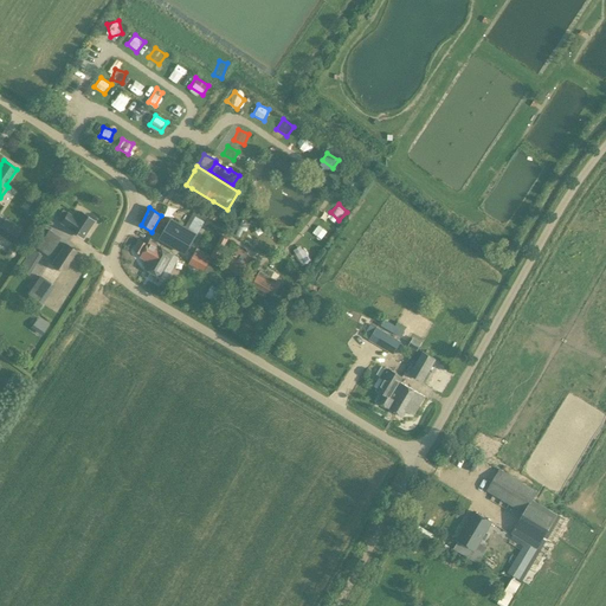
[(189,211),(184,208),(179,218),(184,221),(189,211)]
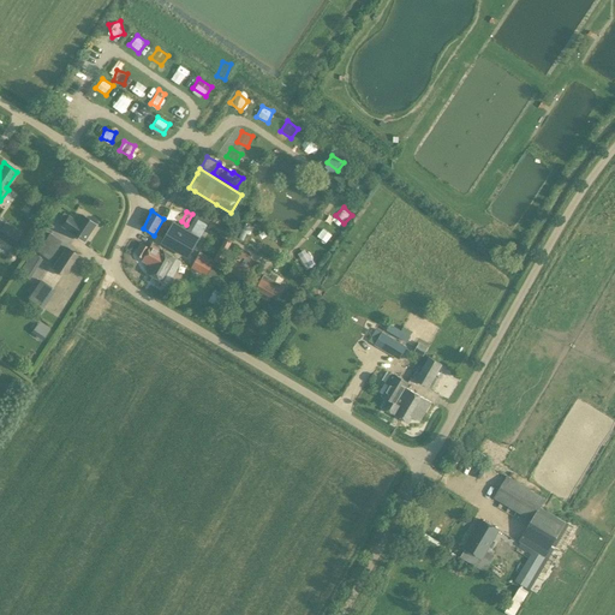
[(77,221),(69,216),(67,218),(64,214),(58,222),(61,226),(70,232),(70,233),(83,242),(95,225),(81,215),(77,221)]
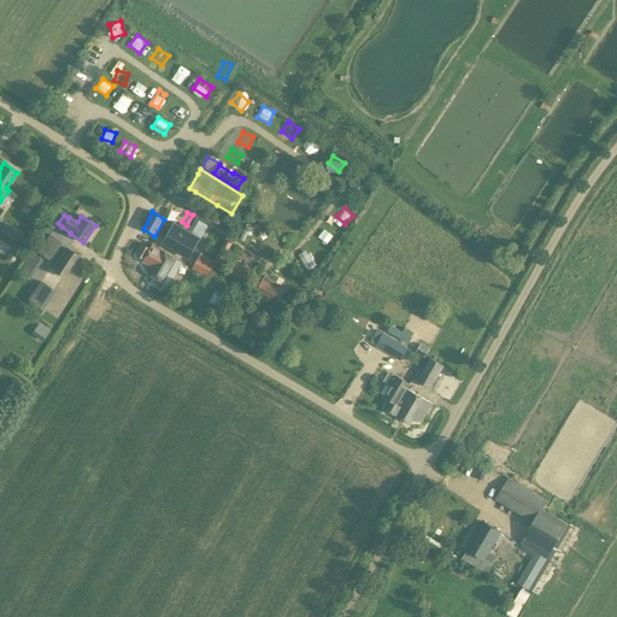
[(192,233),(174,222),(162,245),(189,260),(201,239),(209,227),(199,221),(192,233)]
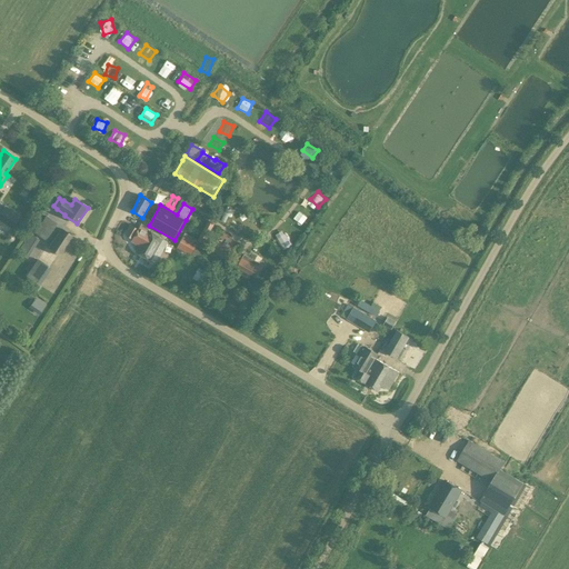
[(12,228),(20,216),(5,205),(5,207),(0,211),(0,220),(11,229),(12,228)]
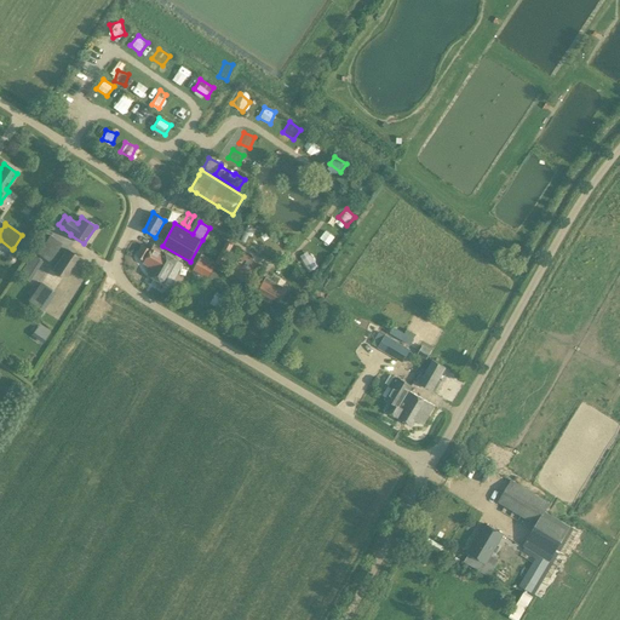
[(247,227),(241,239),(246,241),(248,236),(250,235),(252,229),(247,227)]
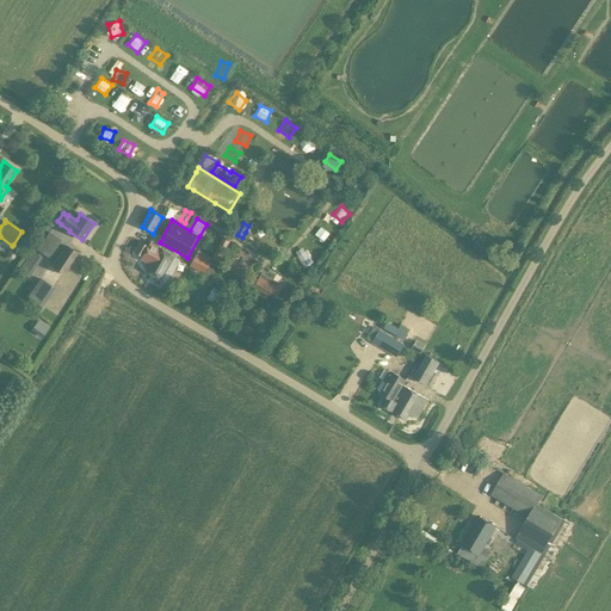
[(61,240),(49,232),(36,251),(49,259),(61,240)]
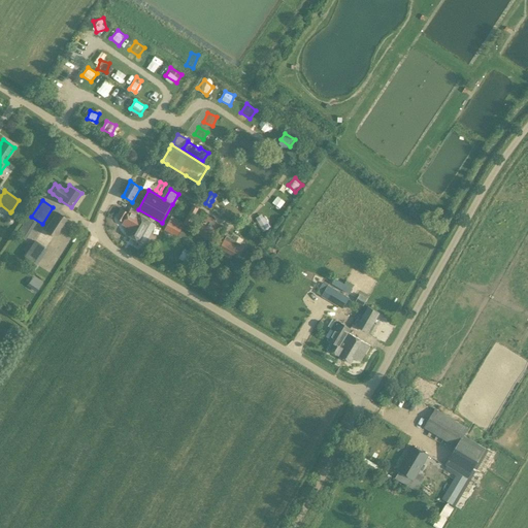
[(140,241),(144,243),(156,224),(150,220),(150,219),(130,208),(128,211),(123,208),(117,219),(123,222),(121,225),(128,229),(126,233),(140,242),(140,241)]
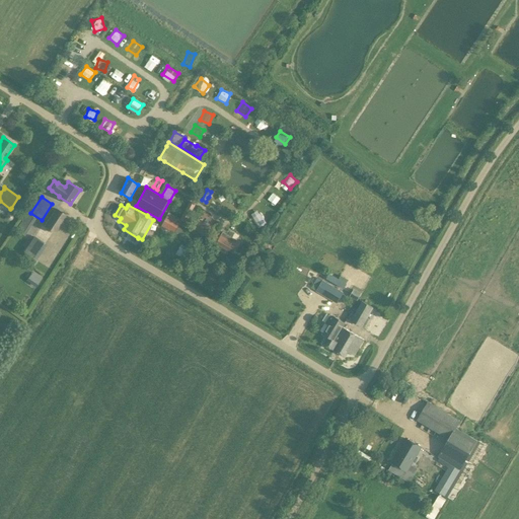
[(43,226),(55,234),(67,216),(55,209),(43,226)]
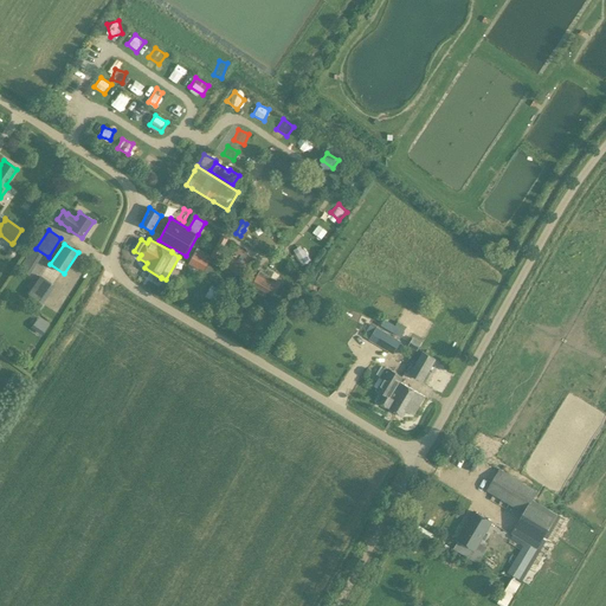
[(26,275),(39,255),(31,249),(18,270),(26,275)]
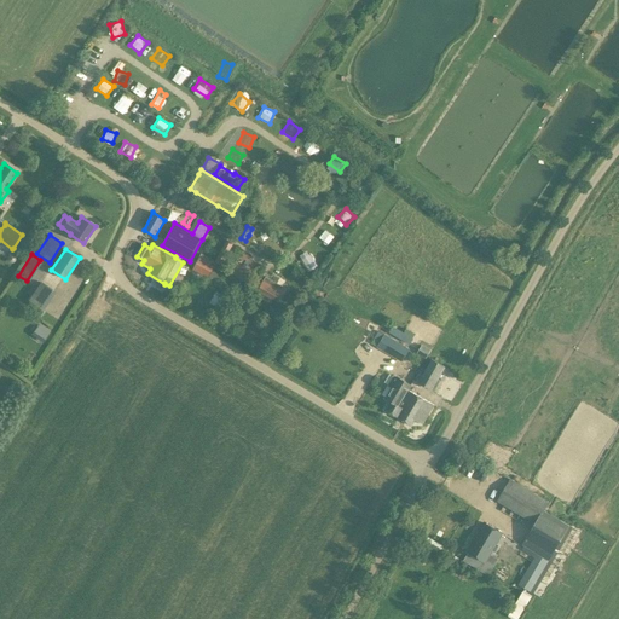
[(301,260),(307,271),(318,265),(312,254),(301,260)]
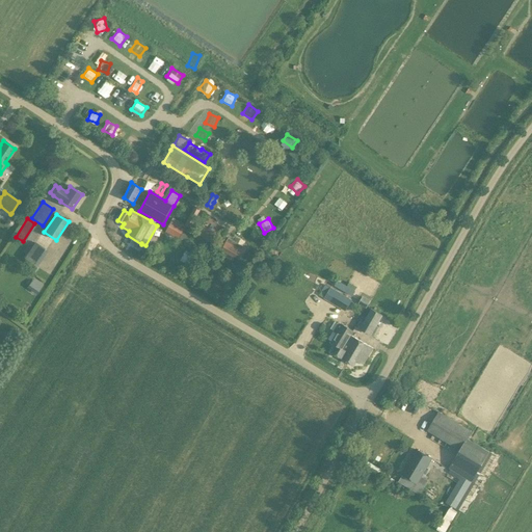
[(184,230),(174,223),(171,222),(166,232),(179,238),(184,230)]
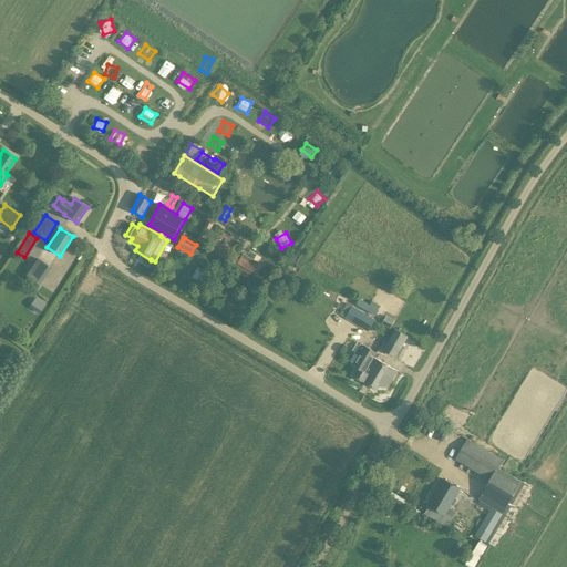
[(235,268),(255,279),(264,265),(244,254),(235,268)]
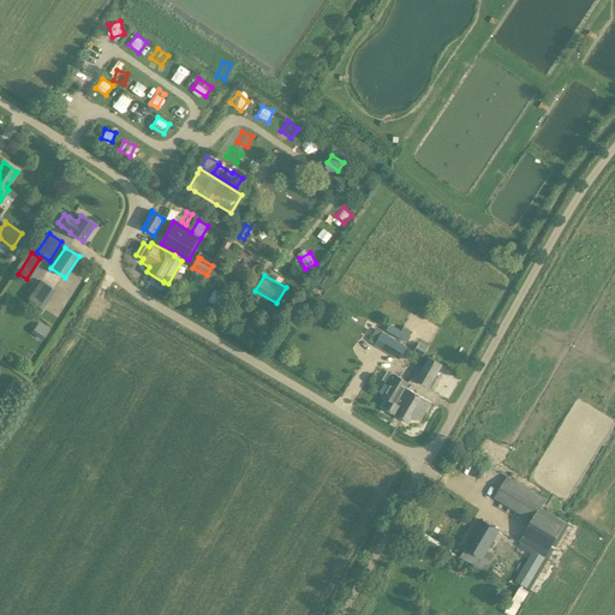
[(40,303),(48,284),(37,279),(28,297),(40,303)]
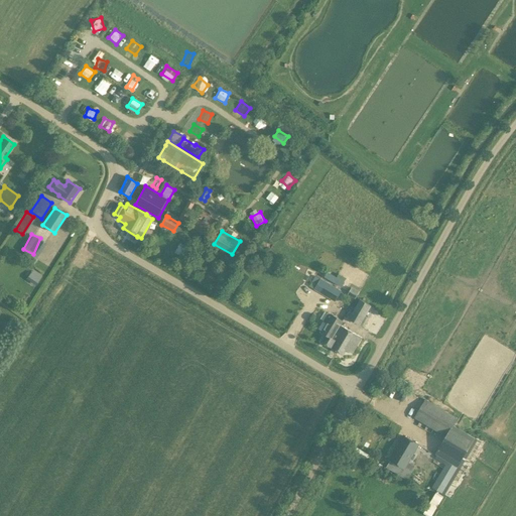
[(180,243),(175,252),(184,258),(189,248),(180,243)]
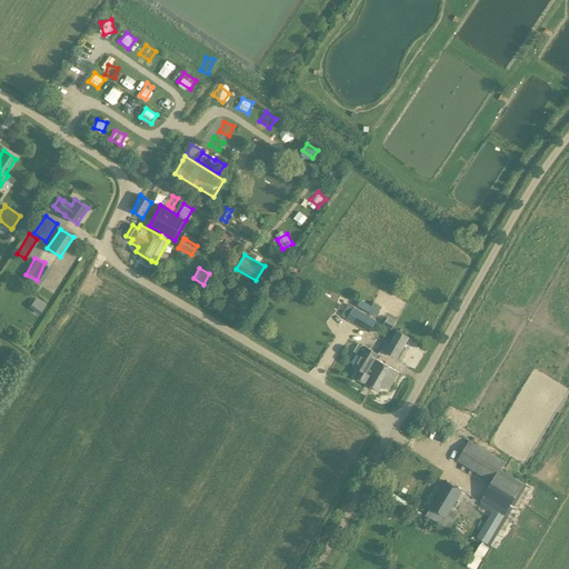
[(46,306),(36,298),(31,305),(41,312),(46,306)]
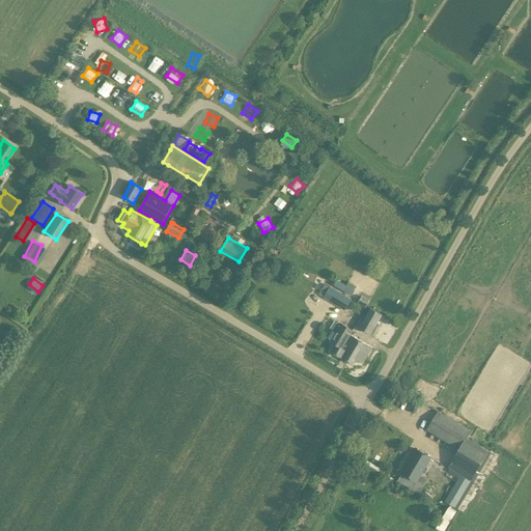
[(354,291),(342,284),(340,288),(351,296),(354,291)]
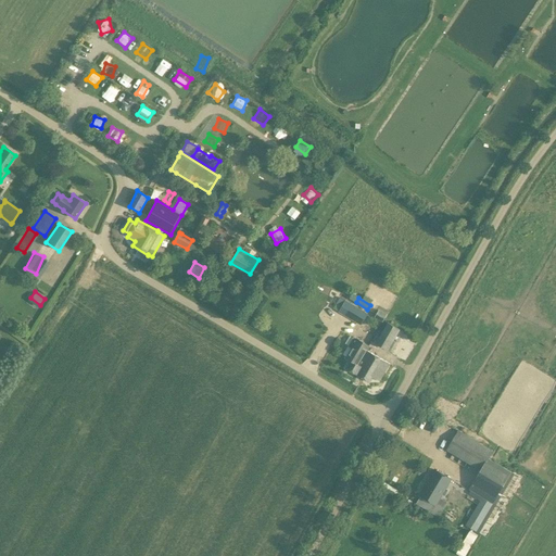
[(339,312),(361,325),(368,314),(345,301),(339,312)]
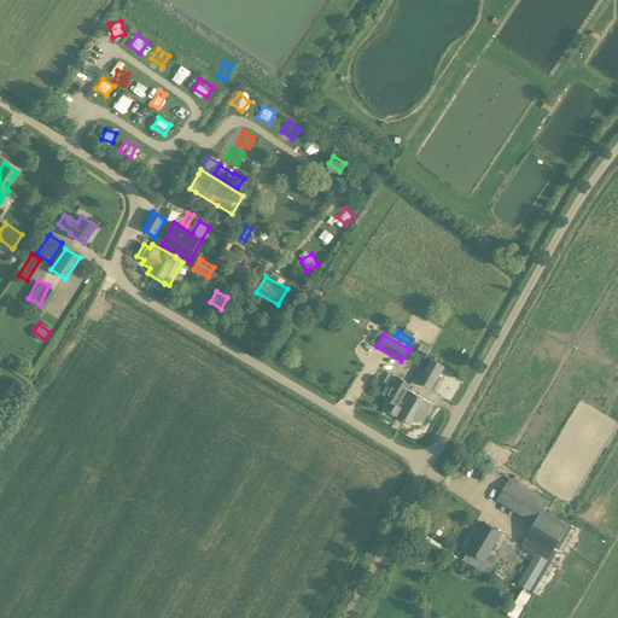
[(438,379),(444,367),(431,359),(418,383),(433,392),(439,380),(438,379)]
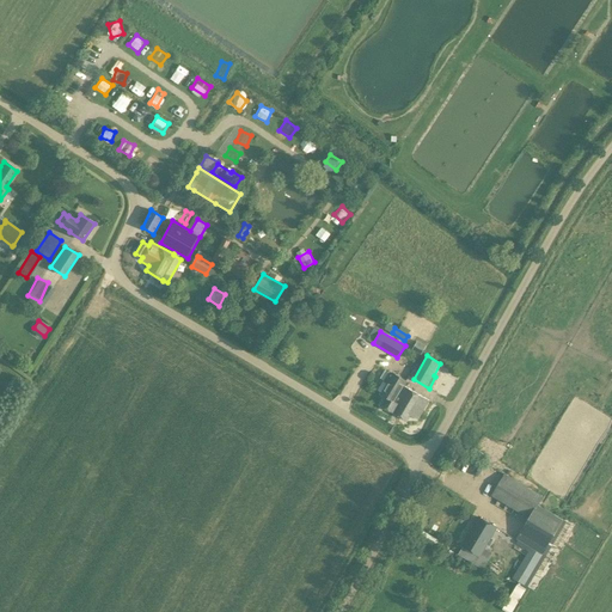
[(398,405),(393,402),(405,380),(393,373),(389,371),(384,381),(387,384),(386,385),(380,395),(385,397),(380,405),(393,414),(398,405)]
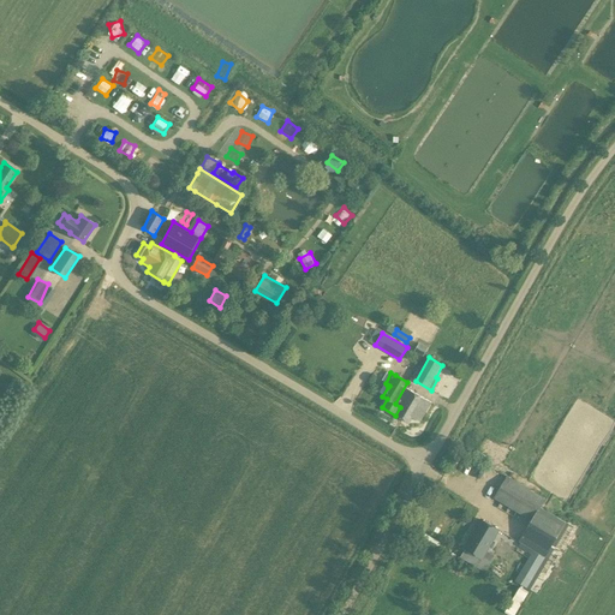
[(400,407),(395,416),(410,423),(412,418),(419,423),(431,402),(405,387),(407,383),(407,382),(395,404),(400,407)]
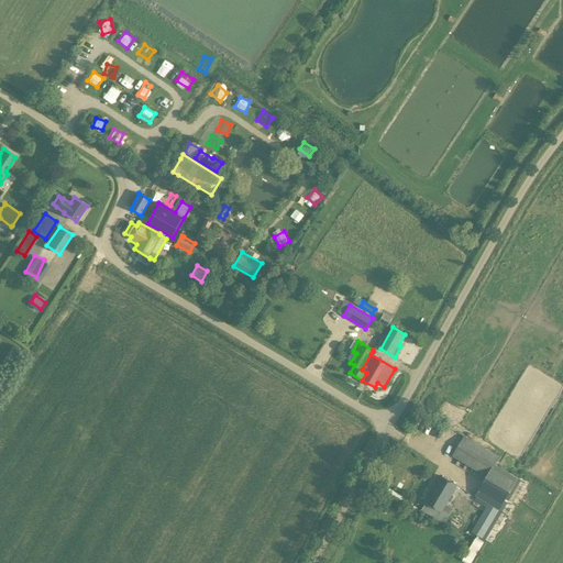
[(495,464),(499,457),(499,456),(464,435),(452,456),(486,477),(475,496),(488,504),(473,528),(471,532),(474,534),(482,539),(488,528),(499,510),(519,478),(495,464)]
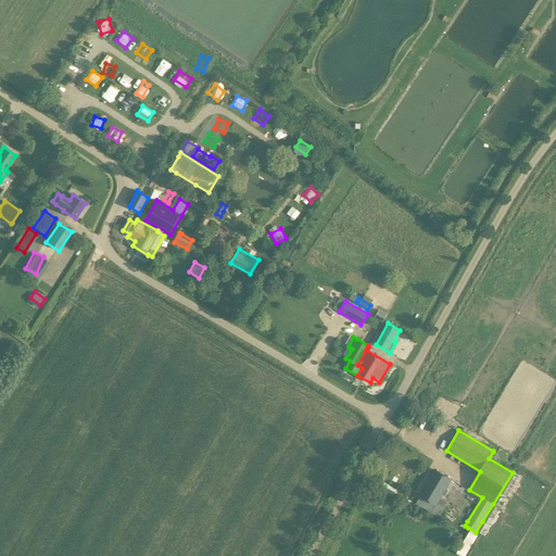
[(429,501),(442,472),(430,466),(415,496),(429,501)]
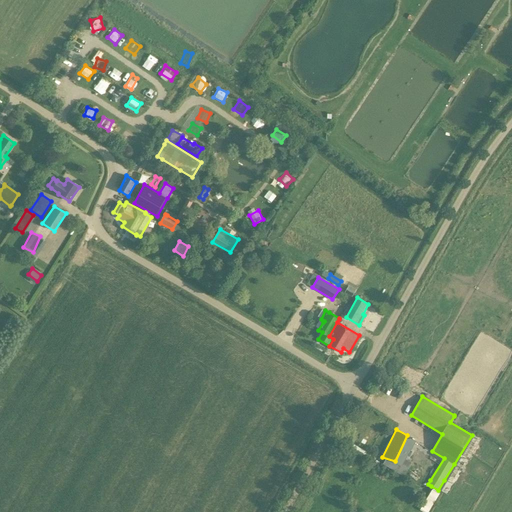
[(429,511),(440,494),(440,493),(433,489),(430,493),(420,511),(422,511),(429,511)]
